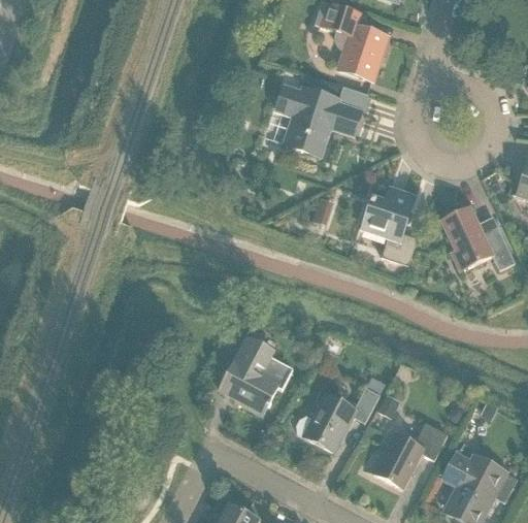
[(338,69),(372,80),(386,36),(363,28),(367,15),(321,0),(318,0),(310,25),(334,33),(344,52),(338,69)]
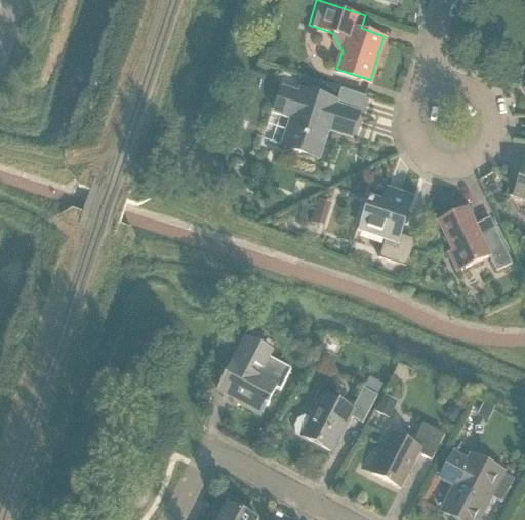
[(299,90),(282,84),(275,109),(291,114),(282,143),(318,154),(327,126),(351,133),(359,110),(335,102),(336,97),(300,86),(299,90)]
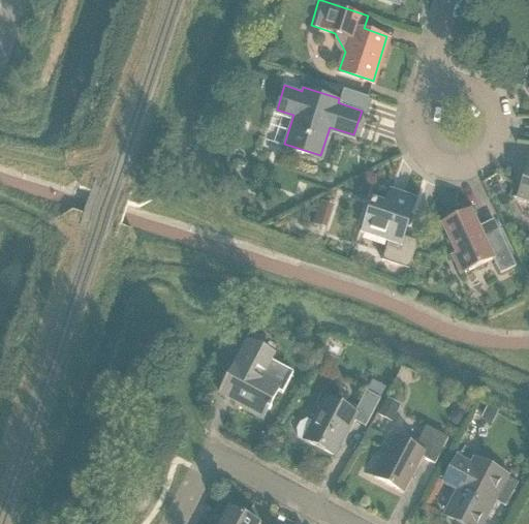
[(528,160),(518,195),(528,198),(528,160)]
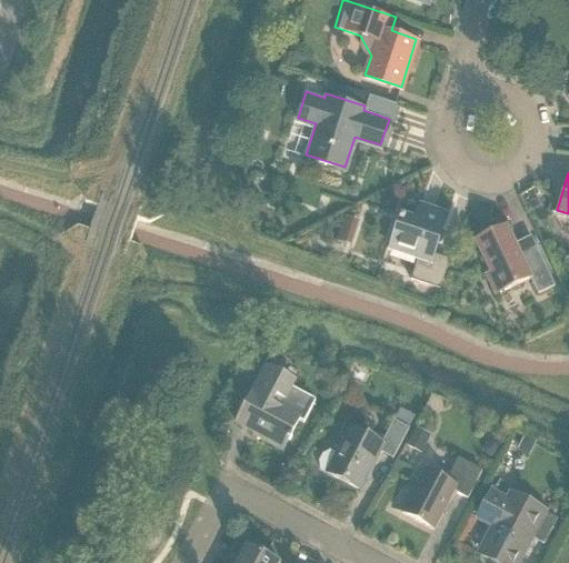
[(433,250),(448,210),(420,201),(415,215),(401,211),(390,244),(418,253),(410,274),(439,284),(449,254),(433,250)]
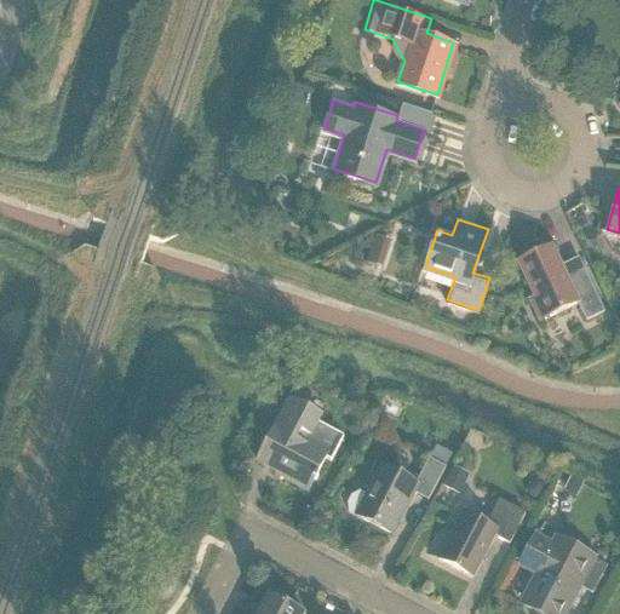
[(390,235),(375,230),(372,240),(388,245),(390,235)]
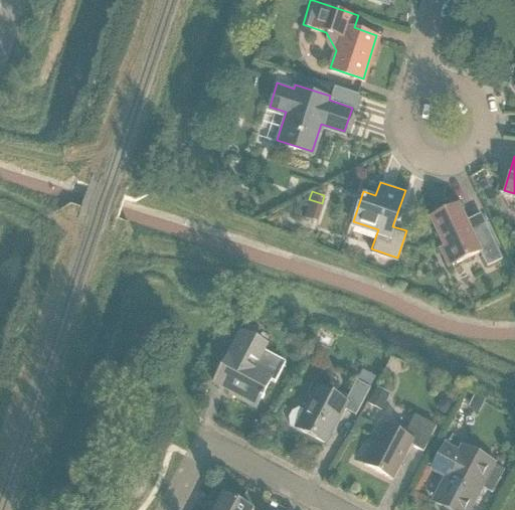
[(471,225),(459,200),(430,214),(444,243),(440,245),(449,263),(480,247),(487,263),(502,255),(485,218),(471,225)]
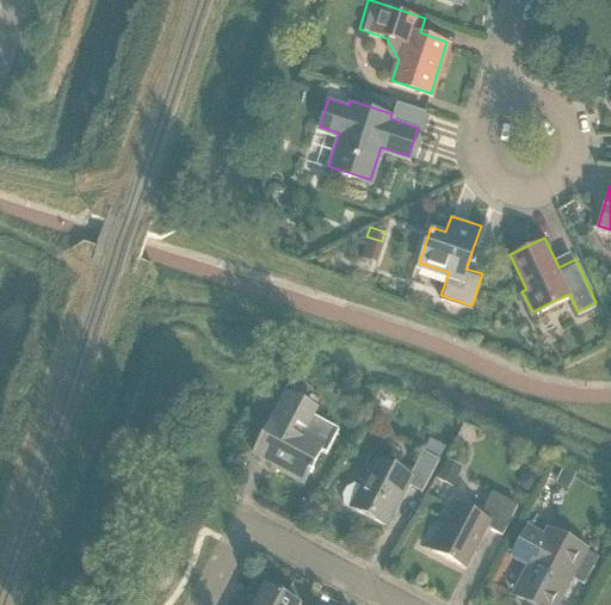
[(304,391),(304,388),(302,386),(300,384),(296,383),(292,384),(291,387),(289,389),(287,388),(253,449),(281,464),(279,465),(303,479),(309,467),(312,468),(313,464),(312,463),(320,446),(325,449),(326,450),(338,426),(314,413),(319,405),(303,396),(304,391)]
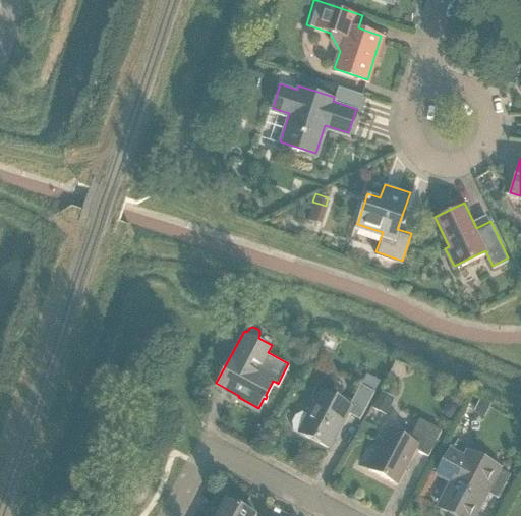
[(359,416),(374,389),(380,378),(366,370),(349,402),(323,388),(308,413),(301,409),(295,412),(292,419),(292,426),(328,445),(347,409),(359,416)]
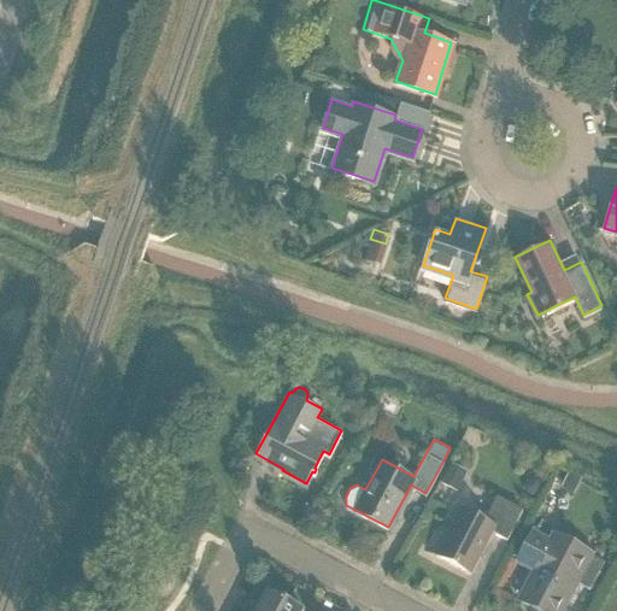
[(450,459),(450,460),(447,464),(440,479),(456,488),(459,482),(466,469),(450,459)]
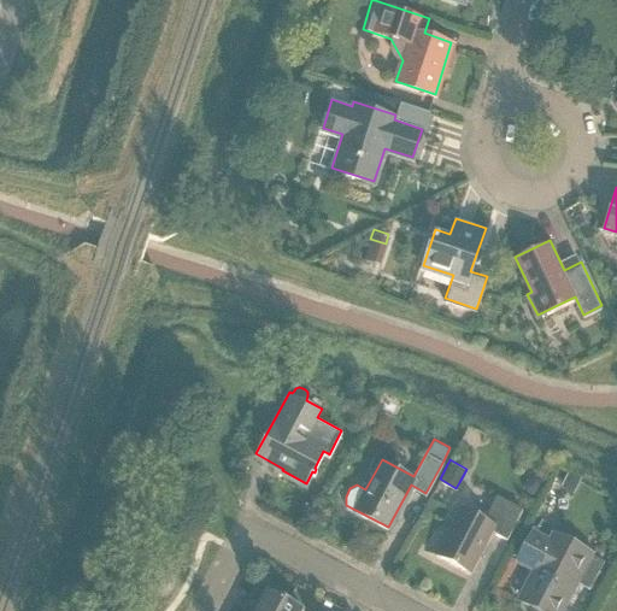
[(507,536),(523,506),(497,493),(485,517),(460,505),(436,552),(470,570),(492,529),(507,536)]
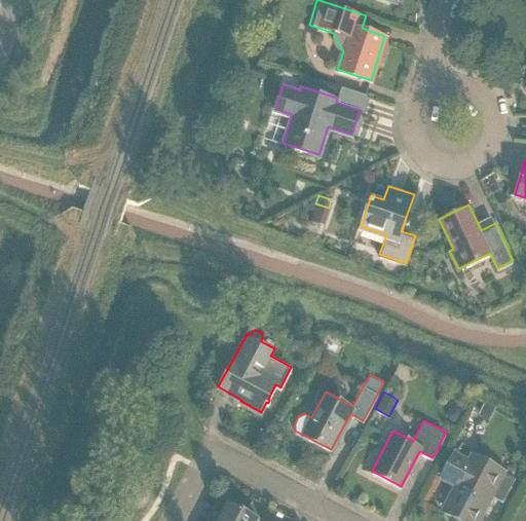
[(468,460),(454,452),(442,476),(457,483),(444,509),(465,520),(476,520),(490,493),(502,499),(515,477),(472,454),(468,460)]
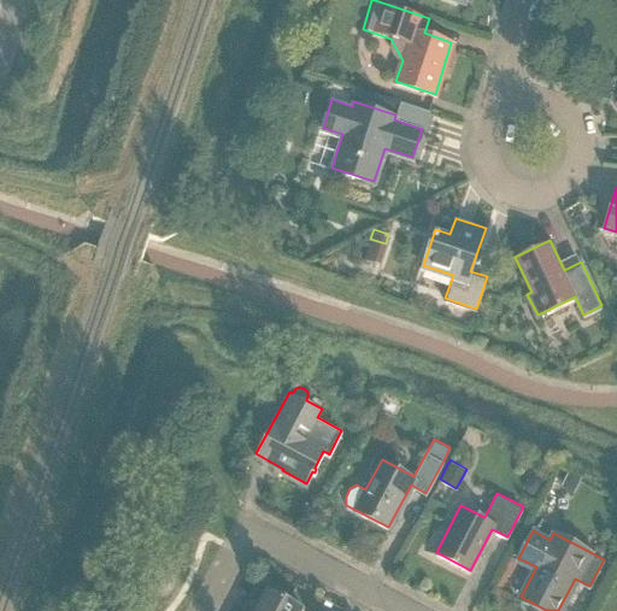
[(300,610),(303,607),(266,588),(254,610),(300,610)]
